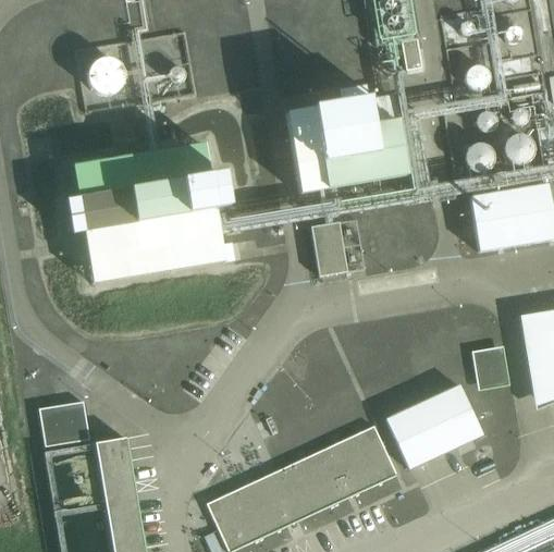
[(418,37),(413,0),(370,0),(378,44),(418,37)]
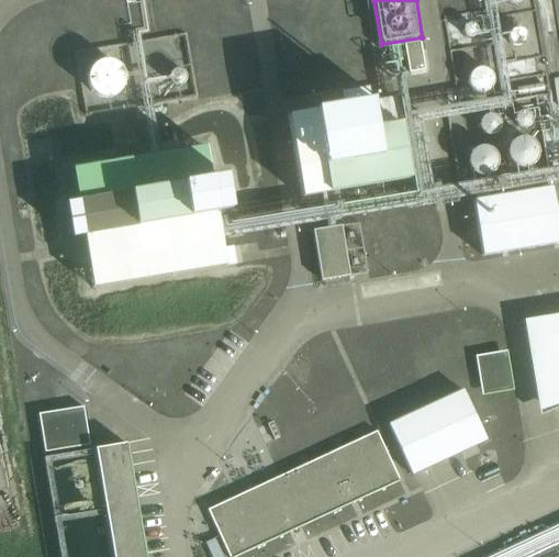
[(121,53),(91,64),(102,95),(133,84),(121,53)]
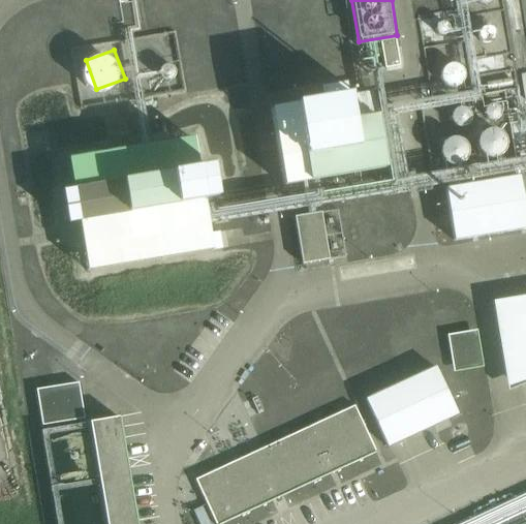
[(461,80),(463,62),(447,61),(445,78),(461,80)]
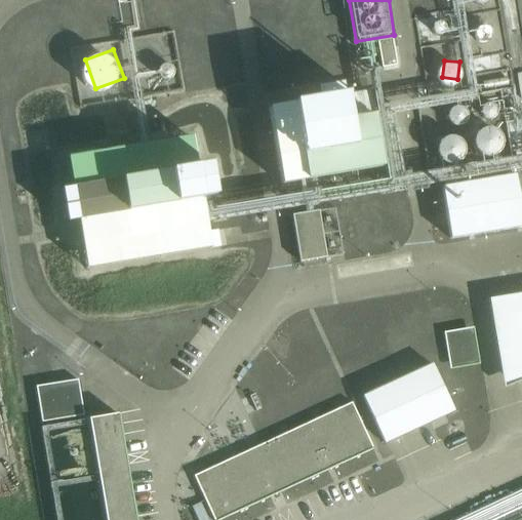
[(384,166),(370,89),(347,93),(345,81),(268,93),(282,183),(384,166)]
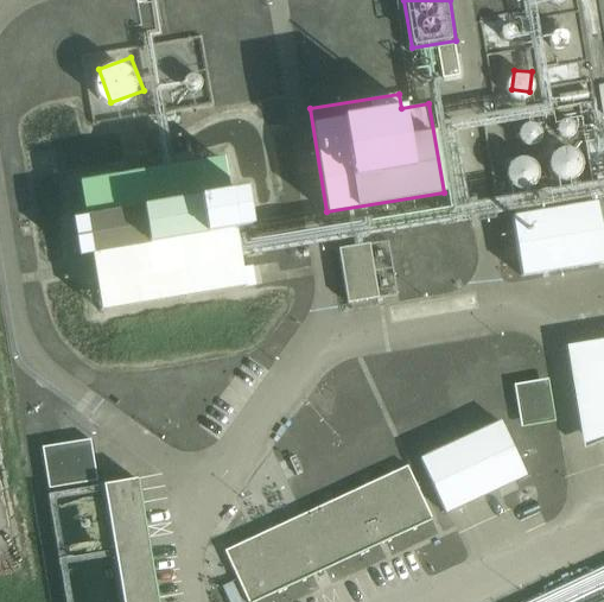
[(554,147),(560,177),(583,172),(577,143),(554,147)]
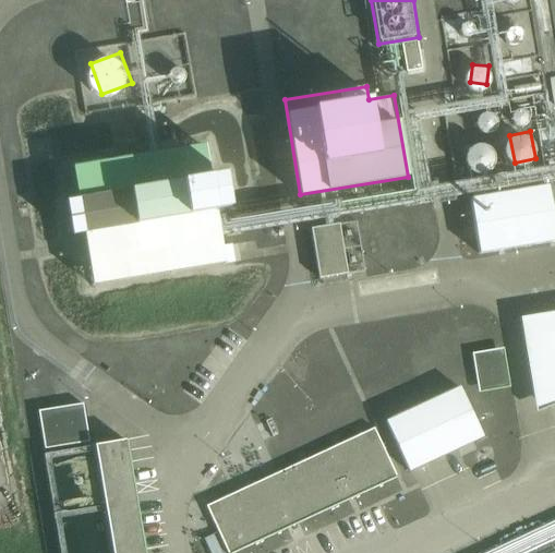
[(491,168),(496,145),(475,141),(470,164),(491,168)]
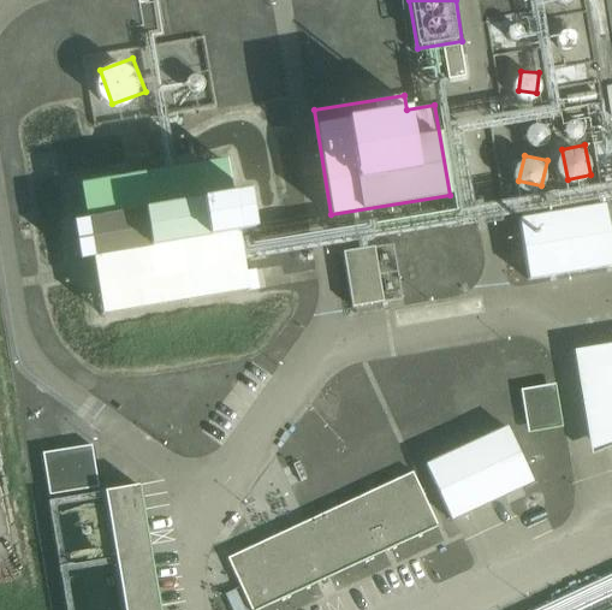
[(254,232),(247,193),(233,195),(227,160),(82,184),(88,219),(73,221),(81,261),(95,259),(104,314),(249,290),(239,235),(254,232)]
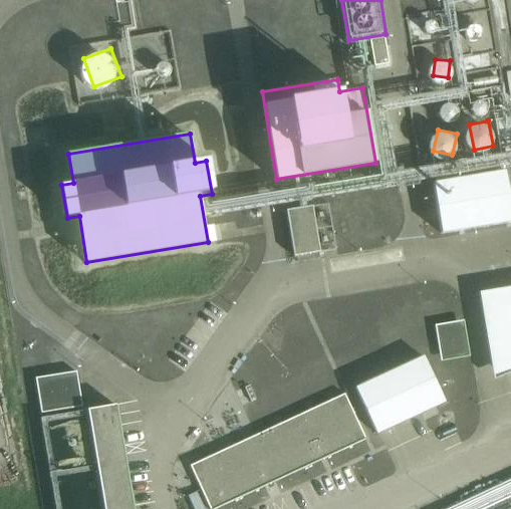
[(510,187),(507,168),(436,180),(445,231),(510,219),(510,187)]
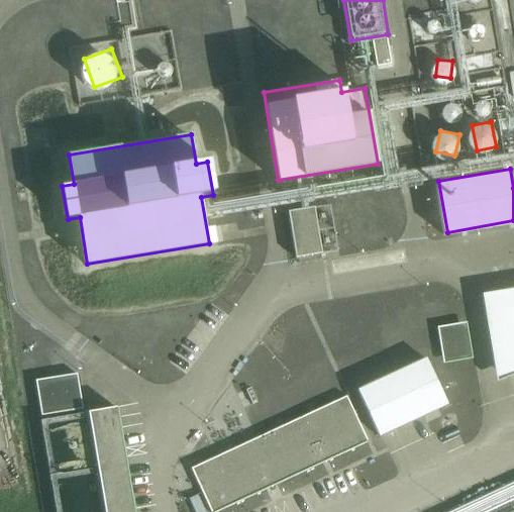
[(323,250),(316,204),(289,209),(297,254),(323,250)]
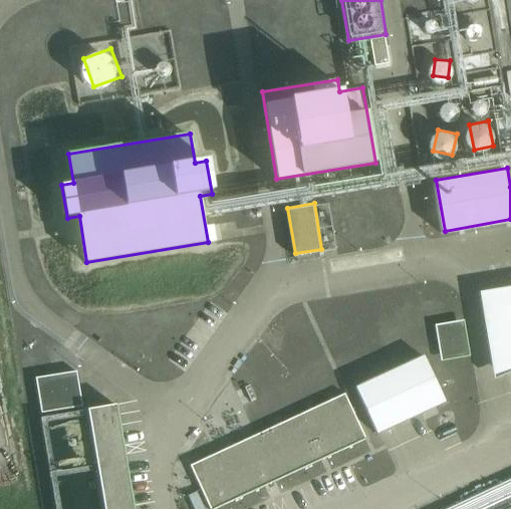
[(510,282),(483,286),(495,367),(510,365),(510,282)]
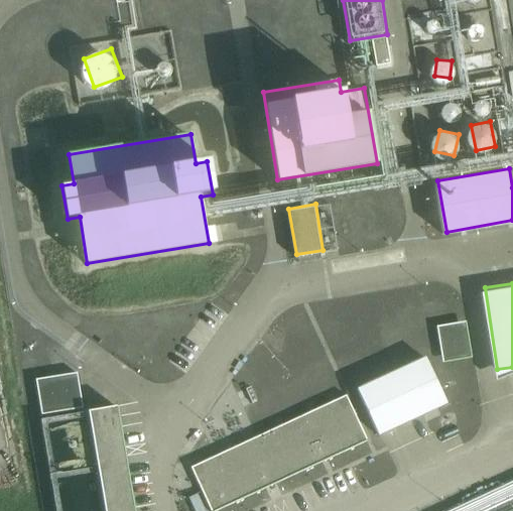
[(346,300),(370,360),(384,355),(360,294),(346,300)]
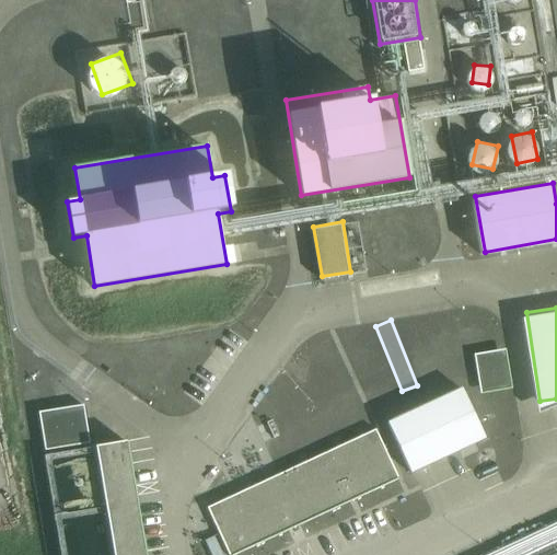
[(510,344),(478,349),(485,388),(517,383),(510,344)]
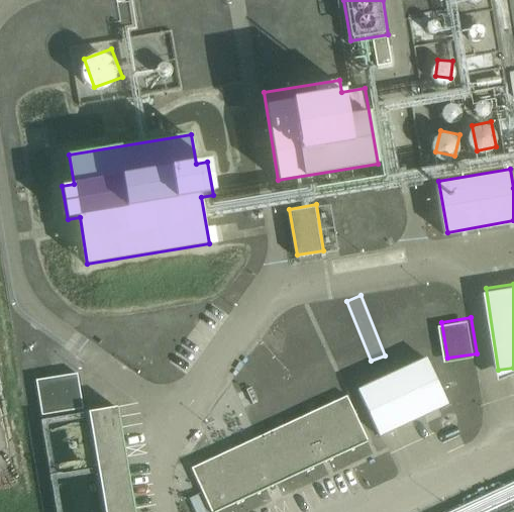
[(449,402),(427,355),(358,387),(381,434),(449,402)]
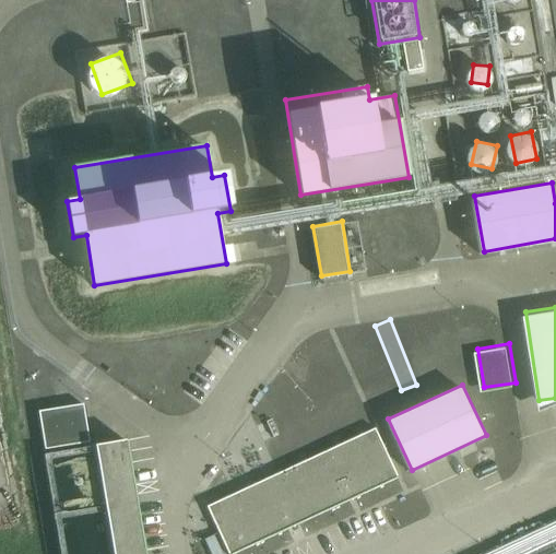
[(232,553),(401,474),(377,425),(209,504),(232,553)]
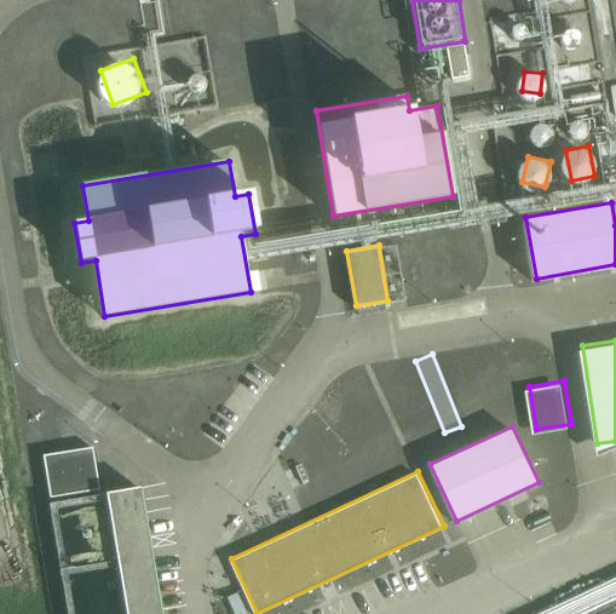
[(162,613),(142,486),(105,492),(126,613),(162,613)]
